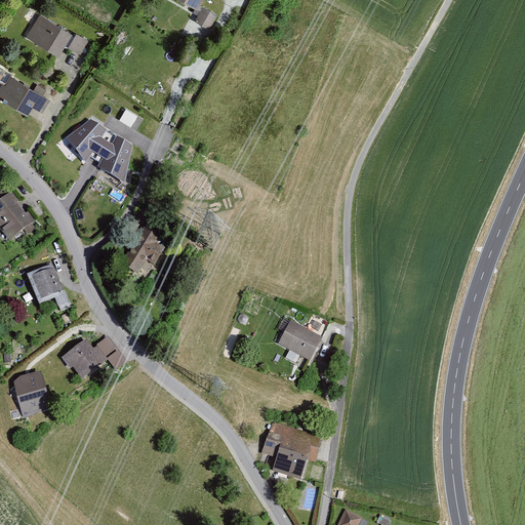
[(202,0),(182,0),(198,8),(202,0)]
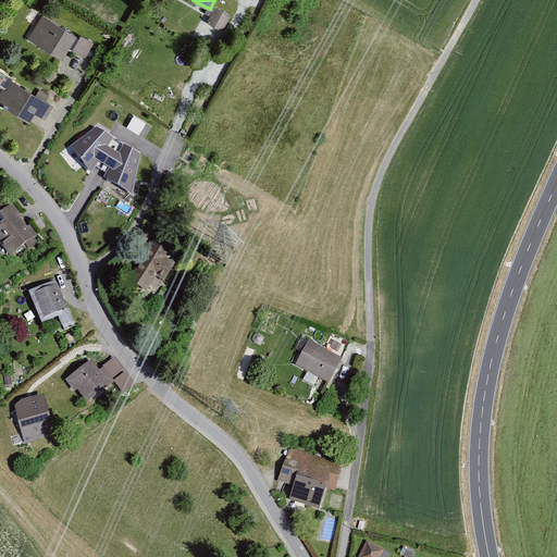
[(207,21),(223,29),(232,14),(215,5),(207,21)]
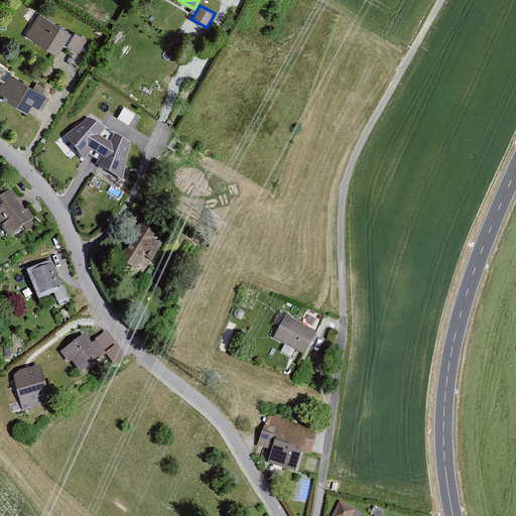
[(71,32),(40,14),(27,35),(57,53),(71,32)]
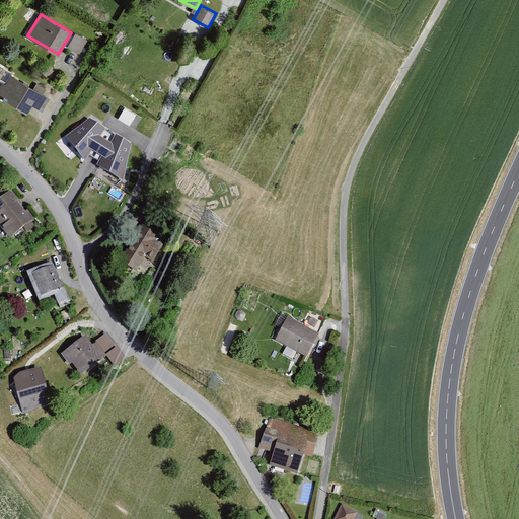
[(67,46),(79,54),(88,40),(75,32),(67,46)]
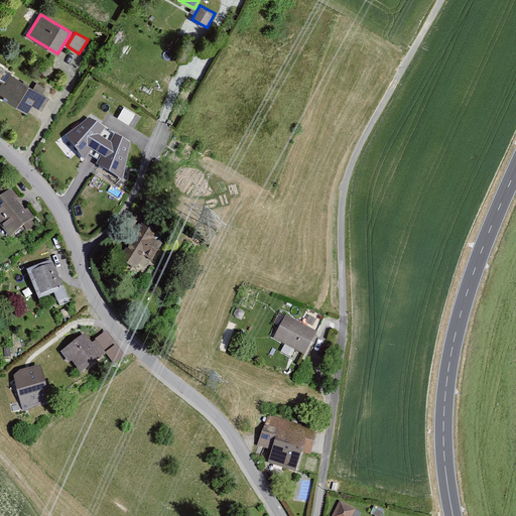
[(49,97),(11,74),(5,84),(2,82),(0,85),(0,96),(27,113),(32,105),(41,110),(49,97)]
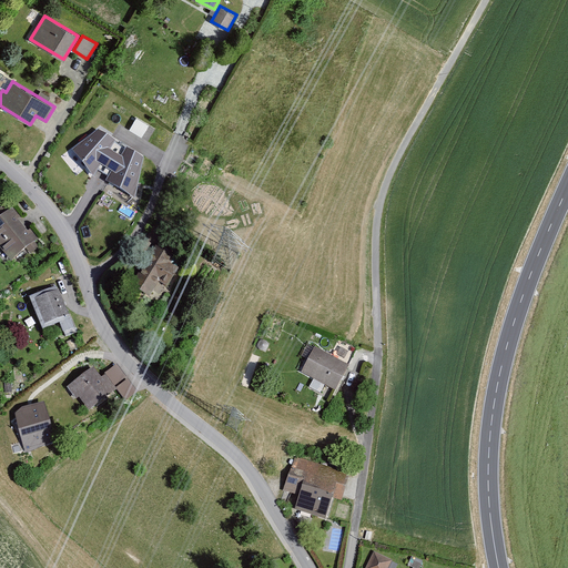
[(137,117),(131,128),(142,134),(149,123),(137,117)]
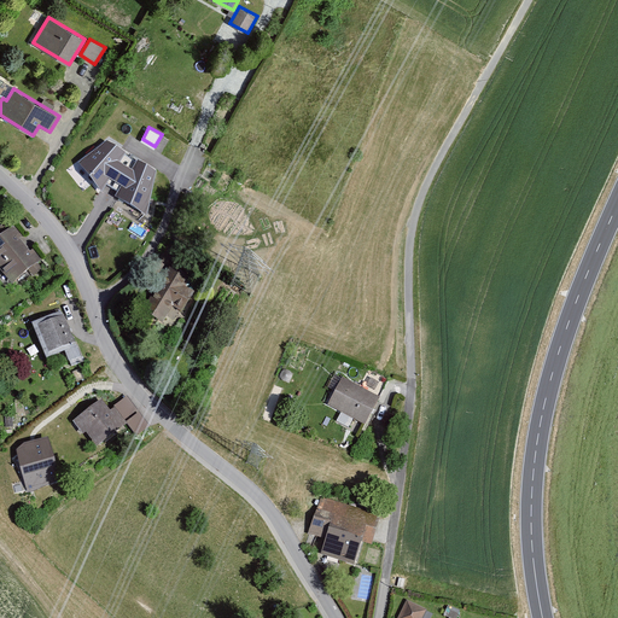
[(156,169),(106,140),(79,163),(101,192),(108,184),(118,191),(115,197),(147,216),(156,169)]
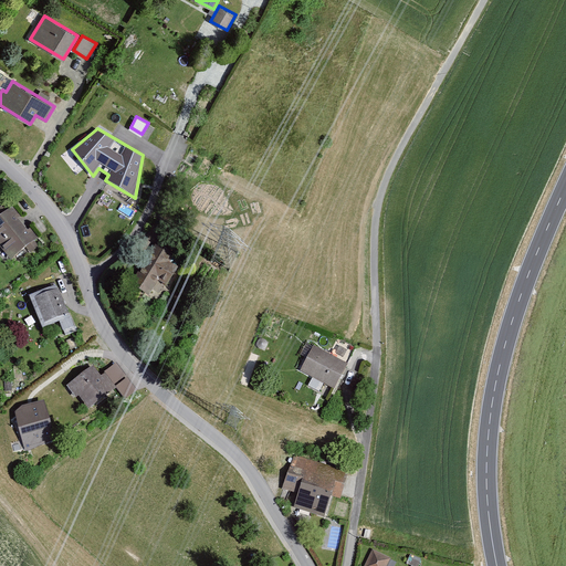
[(13,206),(0,216),(0,244),(11,259),(39,238),(31,228),(28,230),(19,218),(21,216),(13,206)]
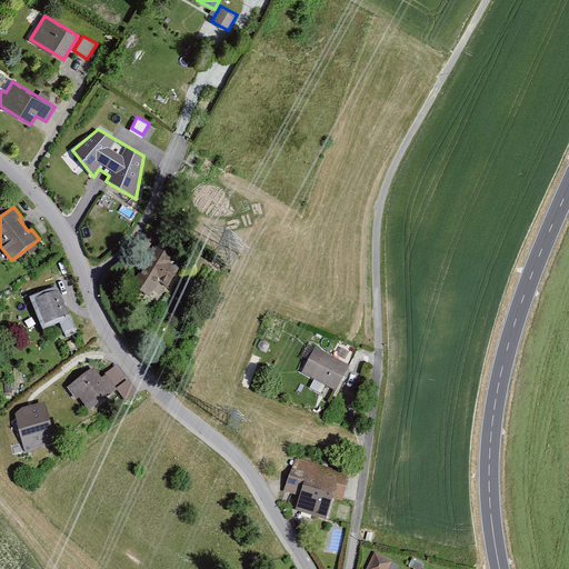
[(173,258),(152,246),(129,288),(150,300),(160,283),(170,289),(180,271),(169,265),(173,258)]
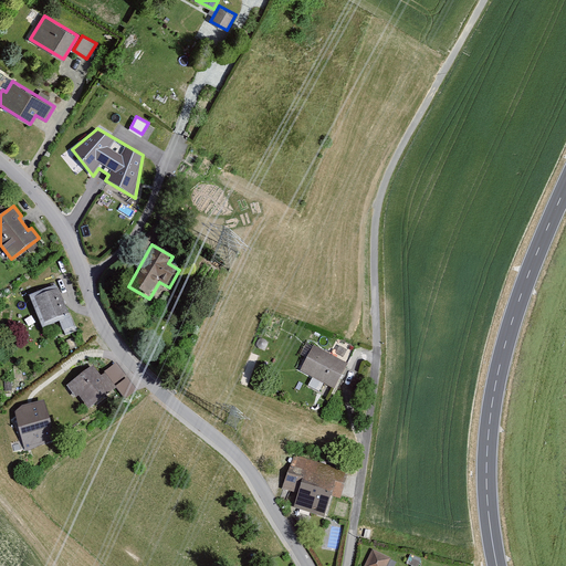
[(59,289),(34,297),(44,323),(69,314),(59,289)]
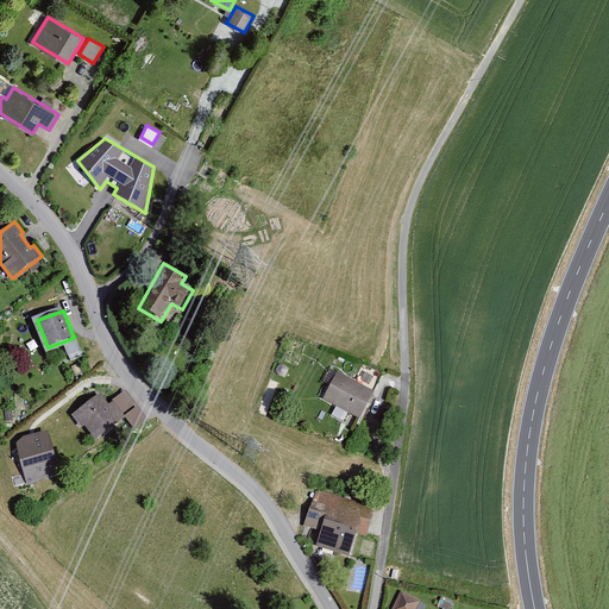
[(376,393),(337,372),(324,397),(362,418),(376,393)]
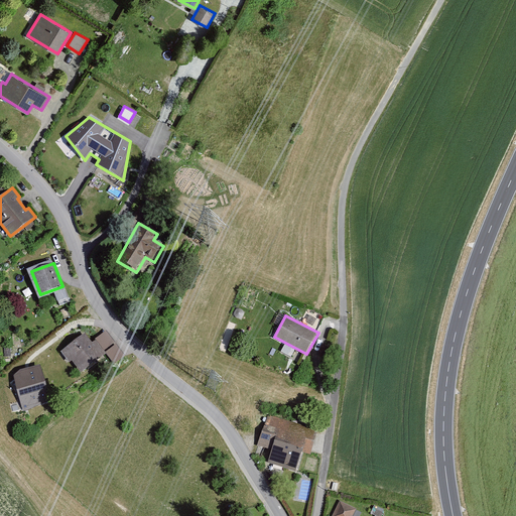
[(95,339),(104,351),(115,343),(106,331),(95,339)]
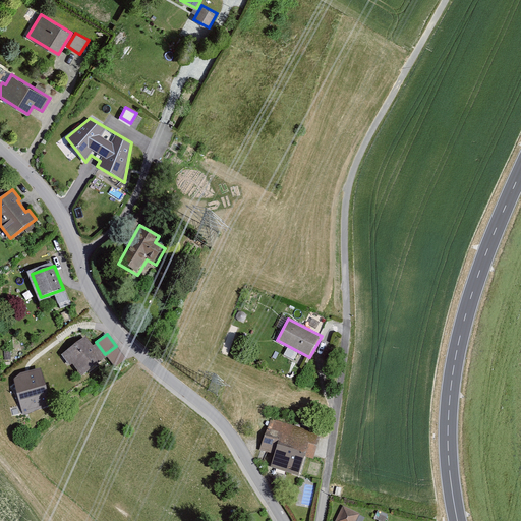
[(87,337),(61,354),(69,365),(72,363),(82,378),(104,361),(87,337)]
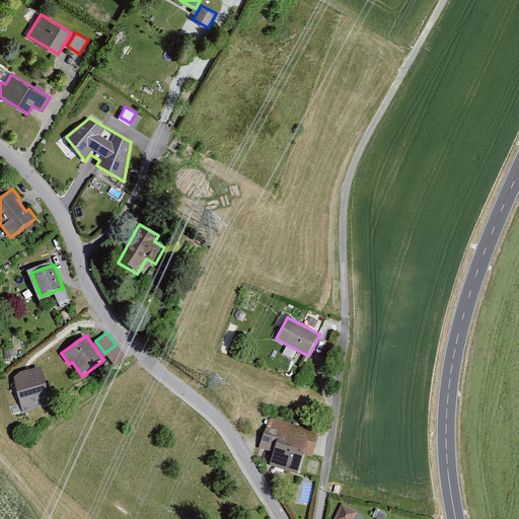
[(105,354),(115,366),(126,358),(117,346),(105,354)]
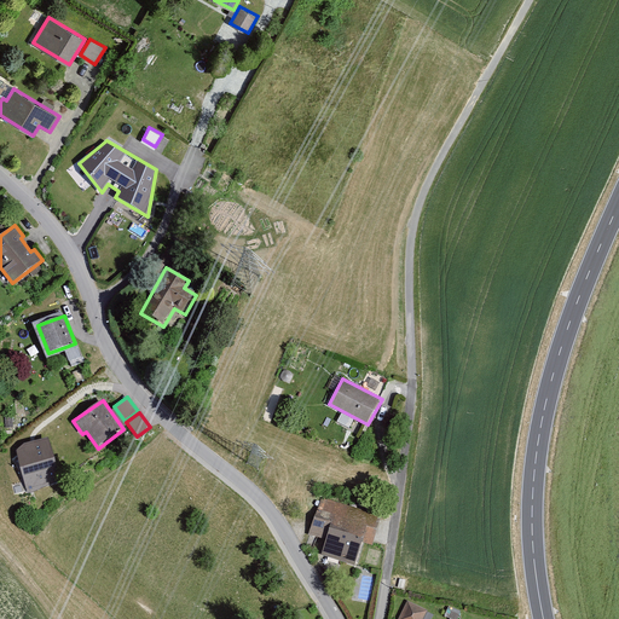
[(16,451),(28,493),(35,491),(44,487),(58,481),(47,438),(24,444),(16,451)]
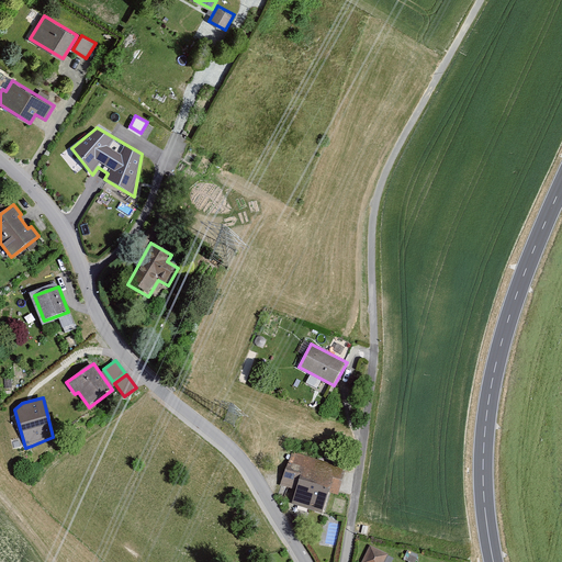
[(346,469),(291,452),(280,486),(296,491),(292,504),(322,513),(328,492),(338,495),(346,469)]
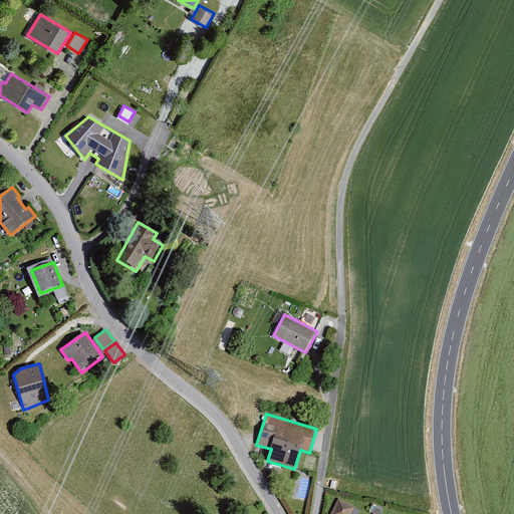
[(330,513),(352,513),(356,508),(338,499),(330,513)]
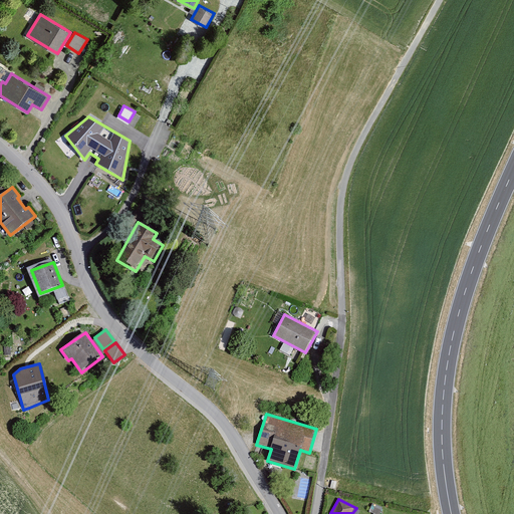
All buildings are outlined.
